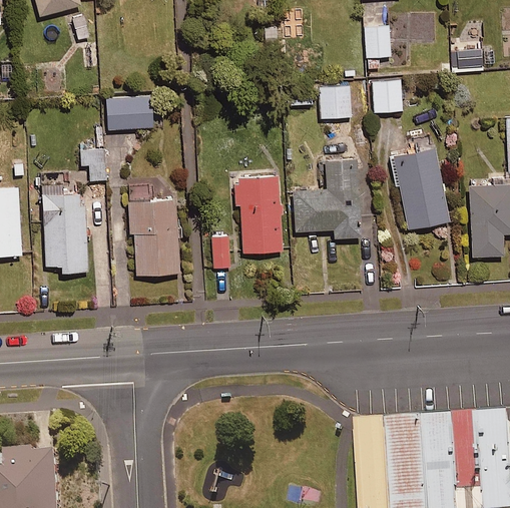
[(81,8),(78,0),(35,0),(40,18),(81,8)]
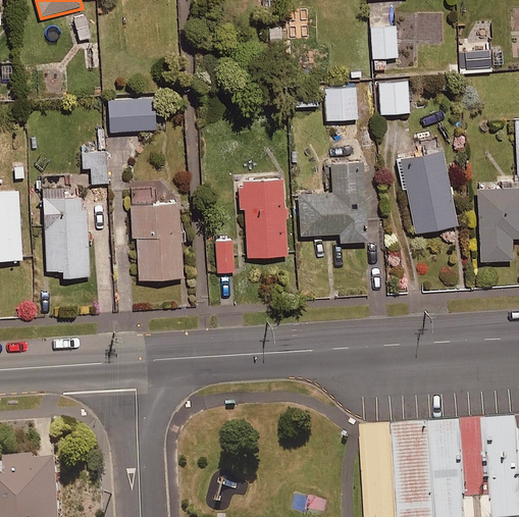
[(283,55),(282,19),(270,19),(270,55),(283,55)]
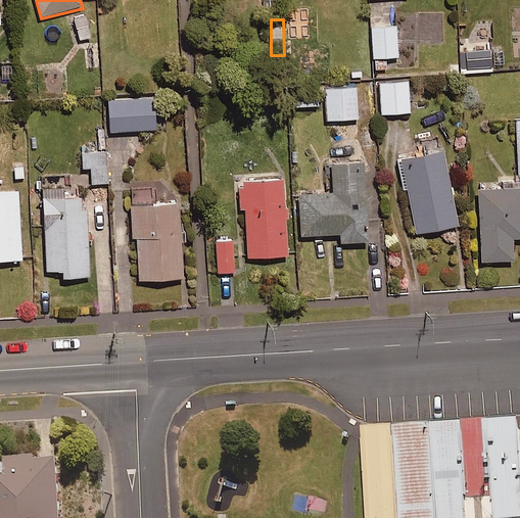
[(372,29),(374,73),(389,73),(388,58),(398,58),(396,27),(372,29)]
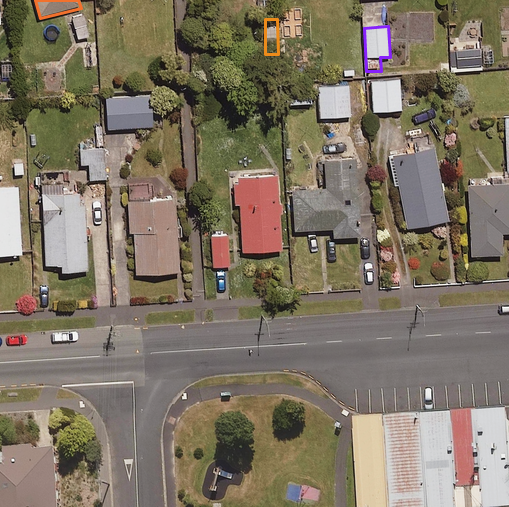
[(481,72),(480,48),(456,49),(457,73),(481,72)]
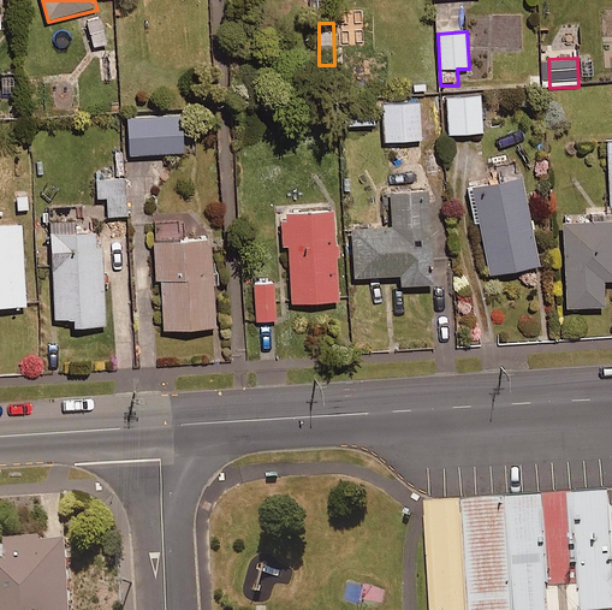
[(480,96),(446,99),(449,136),(482,134),(480,96)]
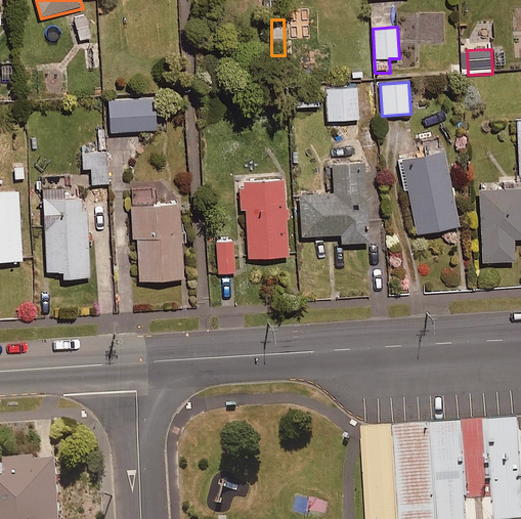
[(357,88),(326,90),(328,122),(358,120),(357,88)]
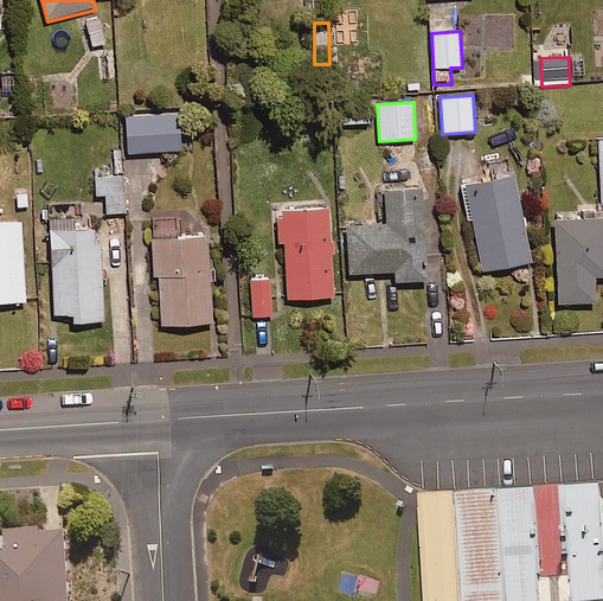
[(180,151),(177,115),(124,119),(127,154),(180,151)]
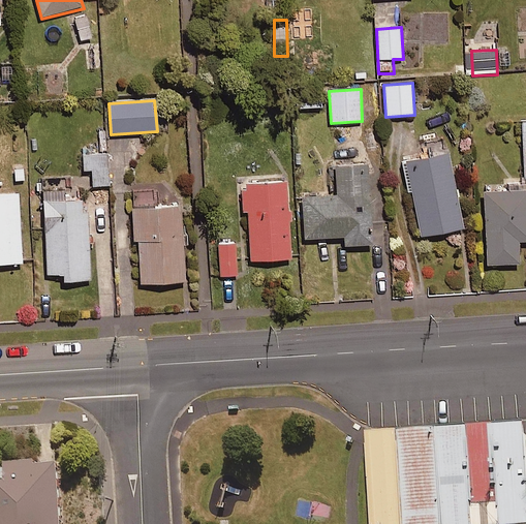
[(420,237),(463,228),(446,144),(428,148),(429,156),(405,161),(420,237)]
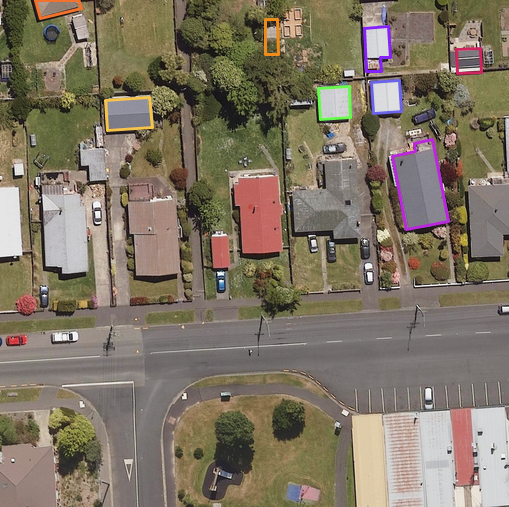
[(107,180),(105,150),(80,152),(80,164),(88,164),(90,181),(107,180)]
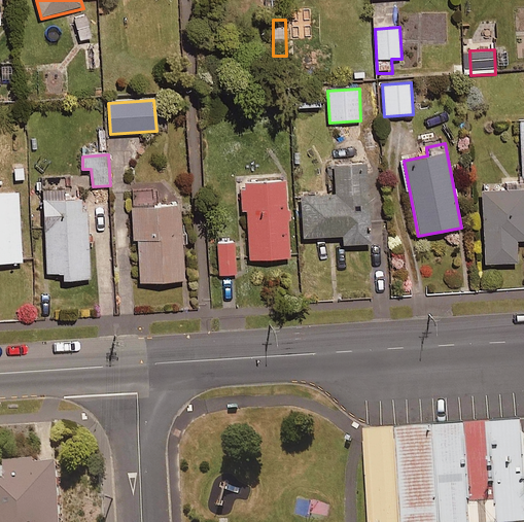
[(364,162),(333,164),(335,194),(301,196),(304,238),(342,236),(342,245),(370,243),(364,162)]
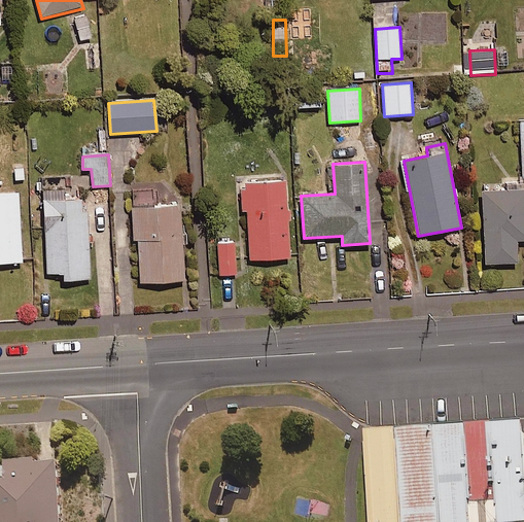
[(288,258),(286,180),(241,181),(242,212),(247,212),(248,259),(288,258)]
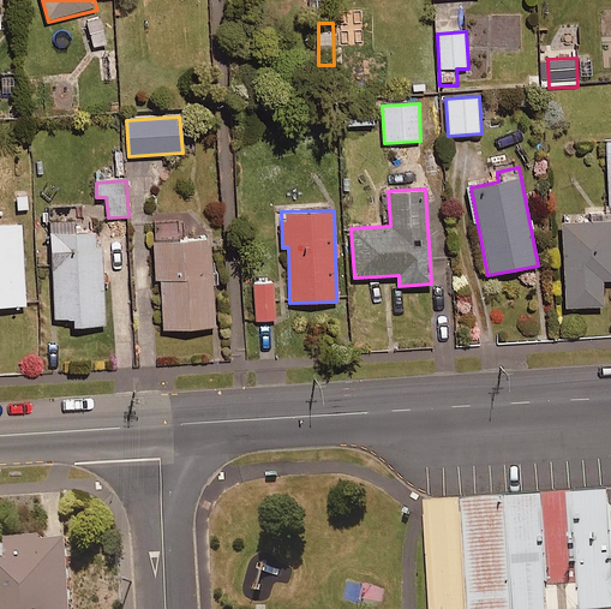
[(610,219),(562,222),(567,309),(603,306),(601,280),(610,279),(610,219)]
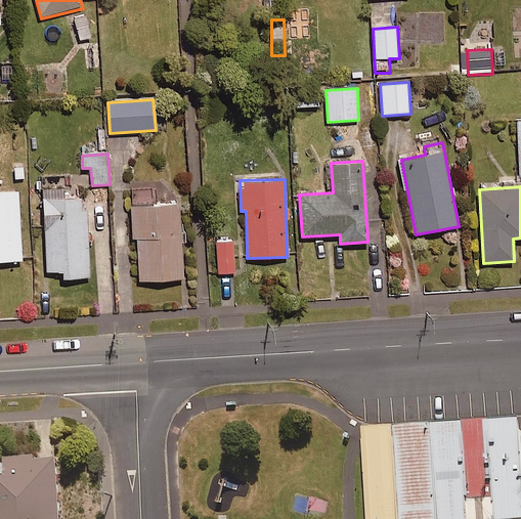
[(61,278),(90,276),(85,209),(81,209),(80,193),(64,195),(63,190),(42,191),(47,272),(61,271),(61,278)]
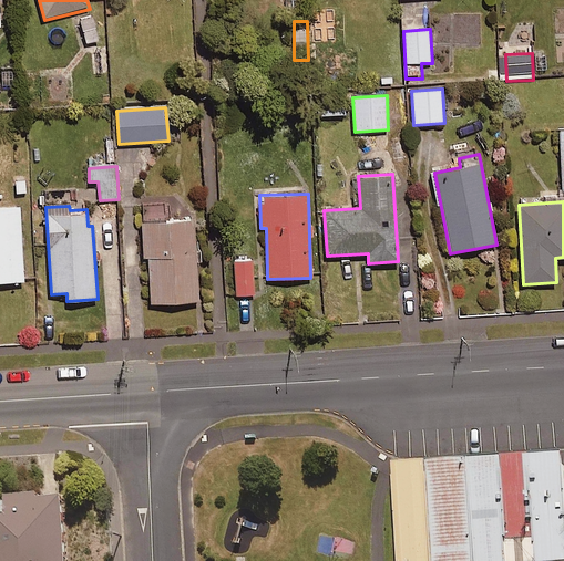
[(0,282),(23,282),(18,207),(0,207),(0,282)]
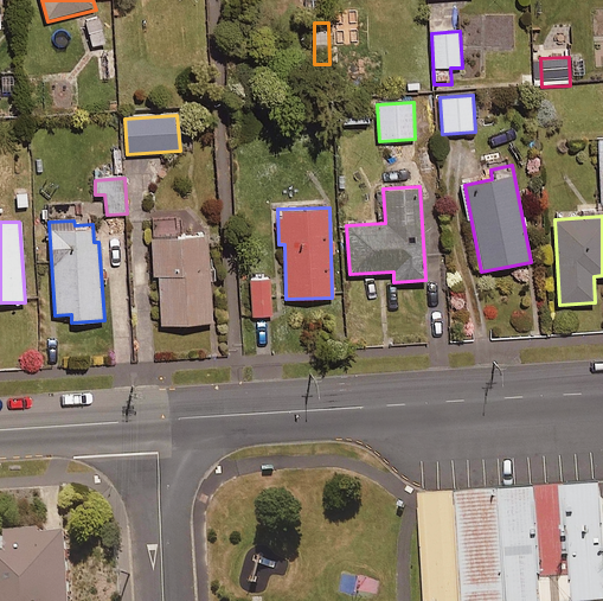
[(211,323),(206,236),(152,240),(154,276),(158,276),(160,325),(211,323)]
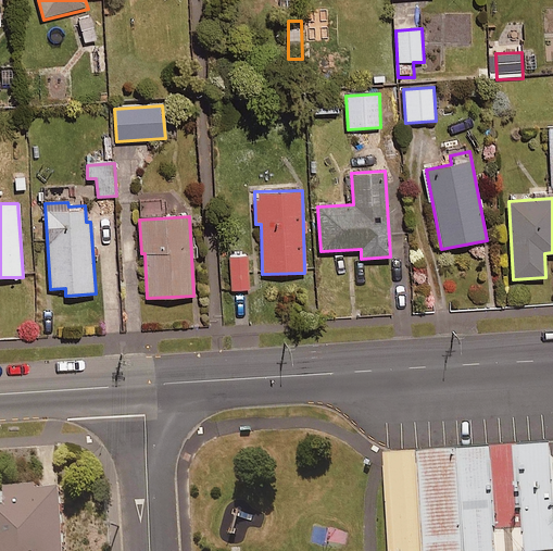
[(248,258),(230,259),(233,292),(250,291),(248,258)]
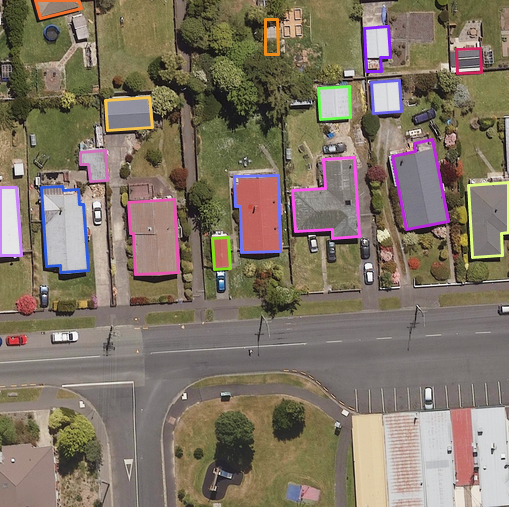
[(508,416),(357,425),(358,436),(361,506),(508,506),(508,416)]
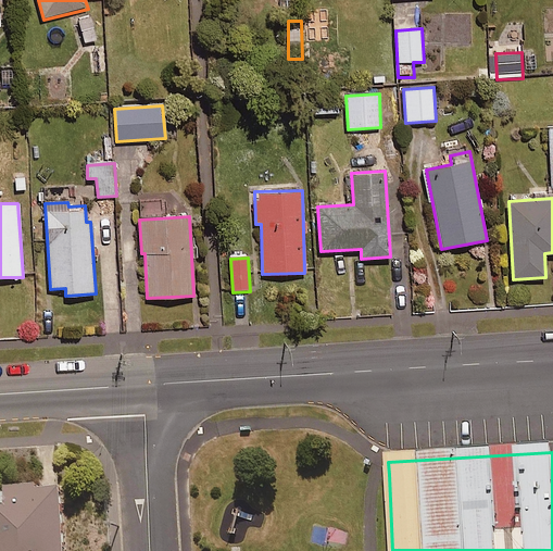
[(70,550),(65,490),(0,493),(0,550),(70,550)]
